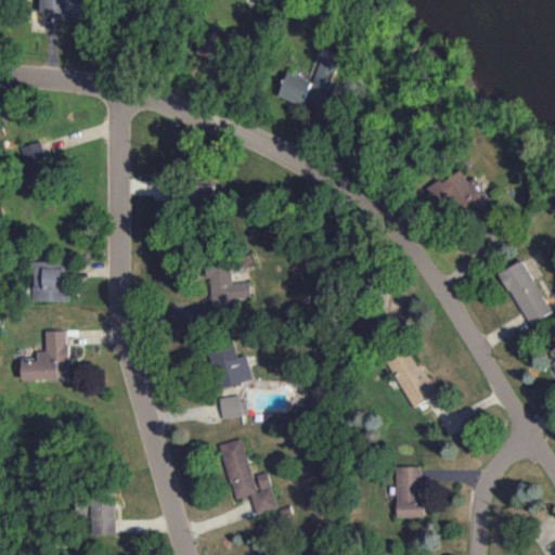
[(41,0),(41,13),(82,15),(82,0),(41,0)]
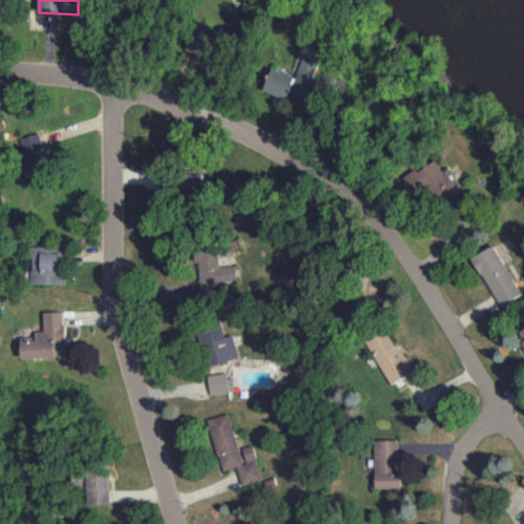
[(19,137),(38,132),(46,162),(28,167),(19,137)]
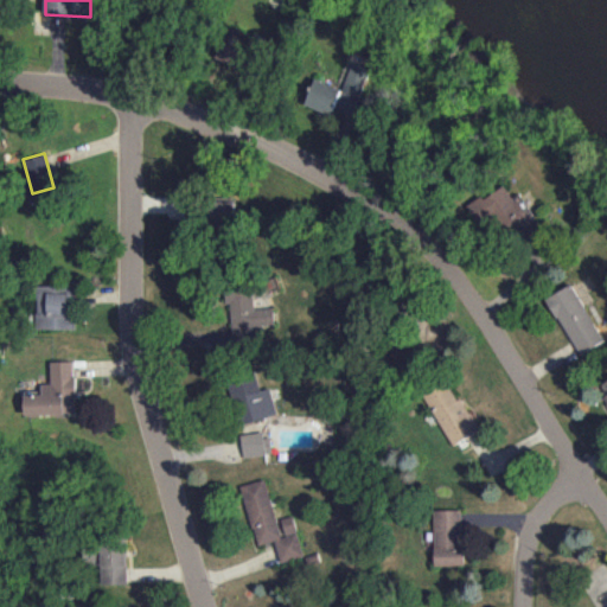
[(467,205),(486,234),(503,223),(511,235),(535,219),(521,199),(516,202),(505,185),(485,198),(483,195),(467,205)]
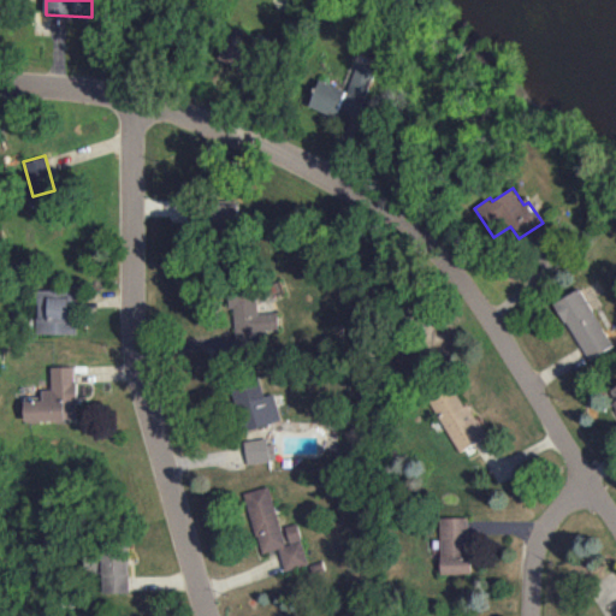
[(39,288),(78,288),(78,335),(37,335),(39,288)]
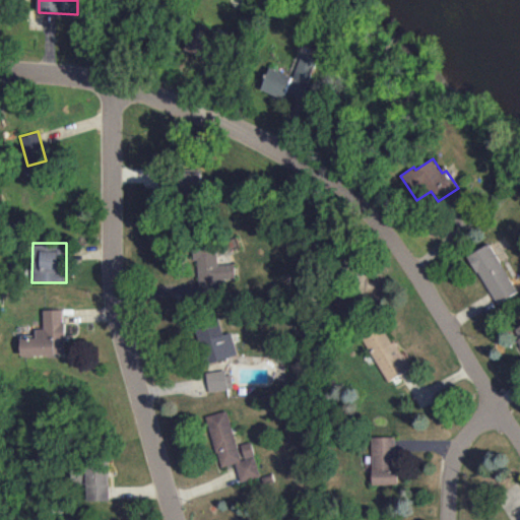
[(498,304),(519,290),(490,243),(468,256),(498,304)]
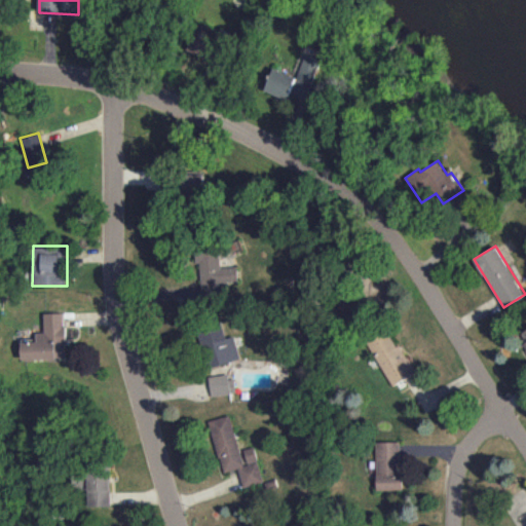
[(237,280),(237,267),(220,267),(220,249),(195,250),(196,262),(199,262),(201,296),(226,295),(226,282),(237,280)]
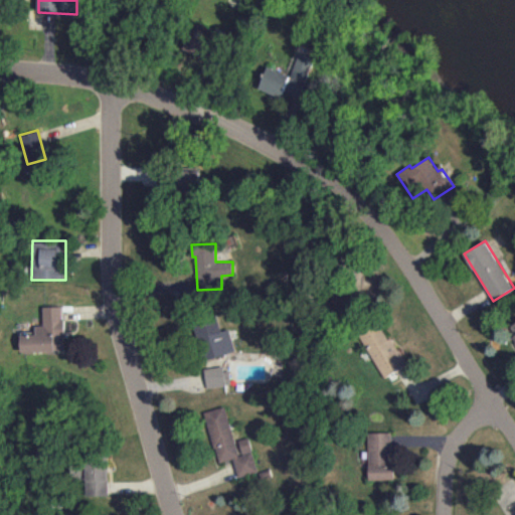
[(41,305),(63,305),(63,333),(53,334),(53,350),(21,351),(20,334),(35,334),(35,324),(42,324),(41,305)]
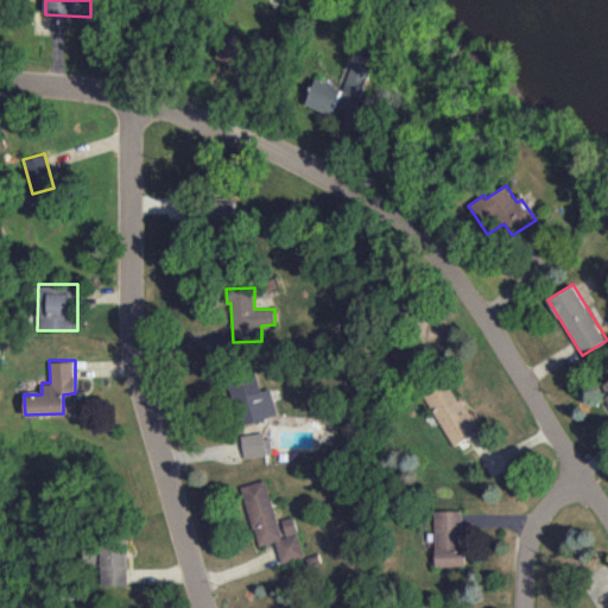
[(277,417),(272,388),(260,391),(258,377),(232,382),(240,424),(277,417)]
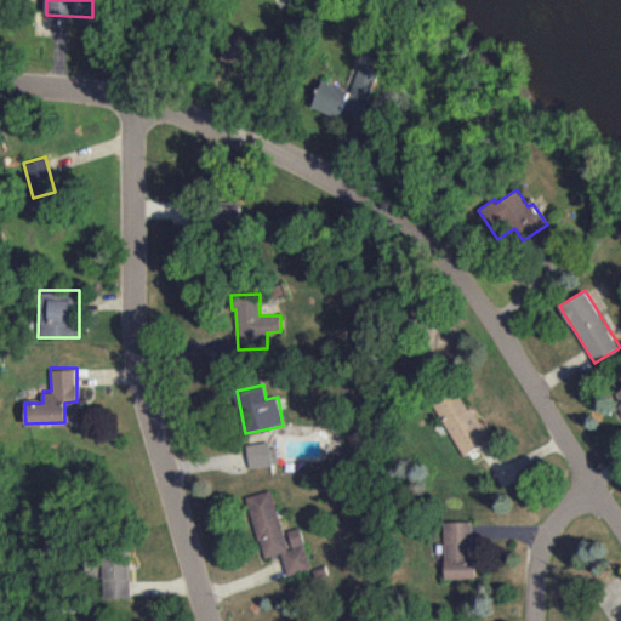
[(468,410),(459,391),(436,403),(461,455),(490,442),(474,408),(468,410)]
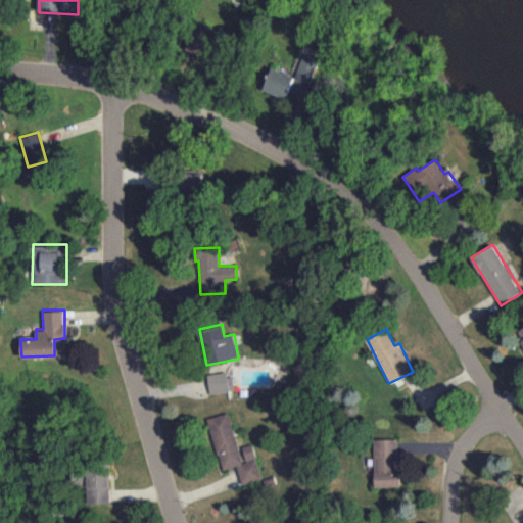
[(209,392),(234,390),(233,373),(207,375),(209,392)]
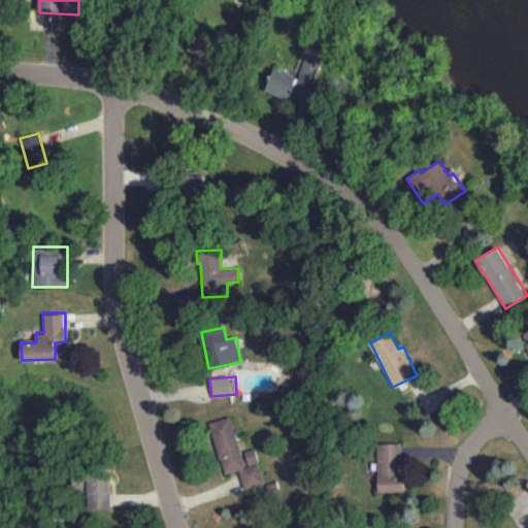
[(210,422),(224,474),(239,470),(243,489),(264,484),(256,449),(240,453),(231,417),(210,422)]
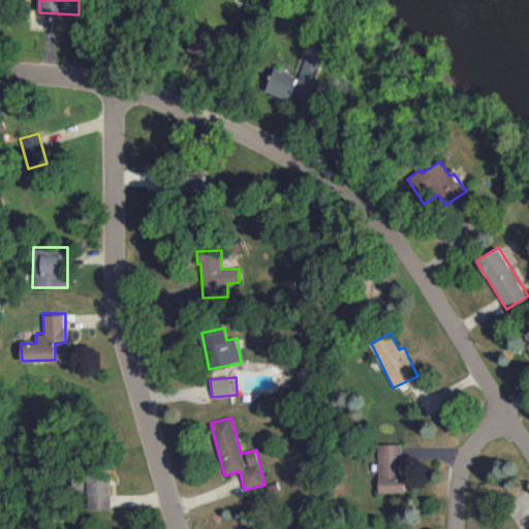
[(378,444),(379,493),(404,493),(403,444),(378,444)]
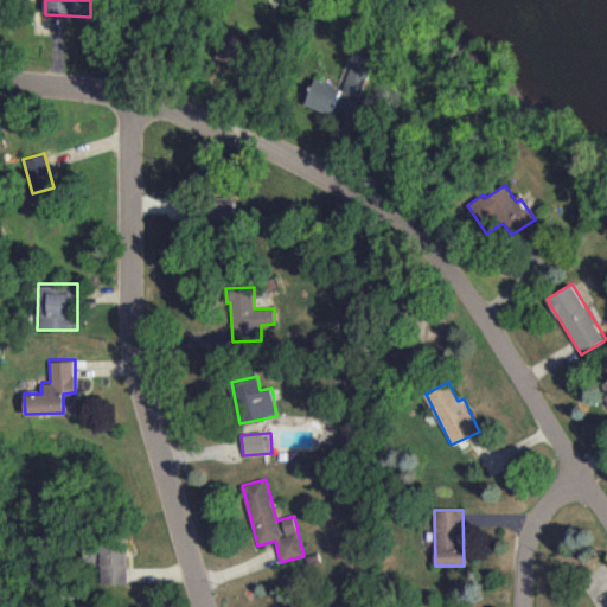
[(100,583),(127,583),(127,536),(101,536),(100,583)]
